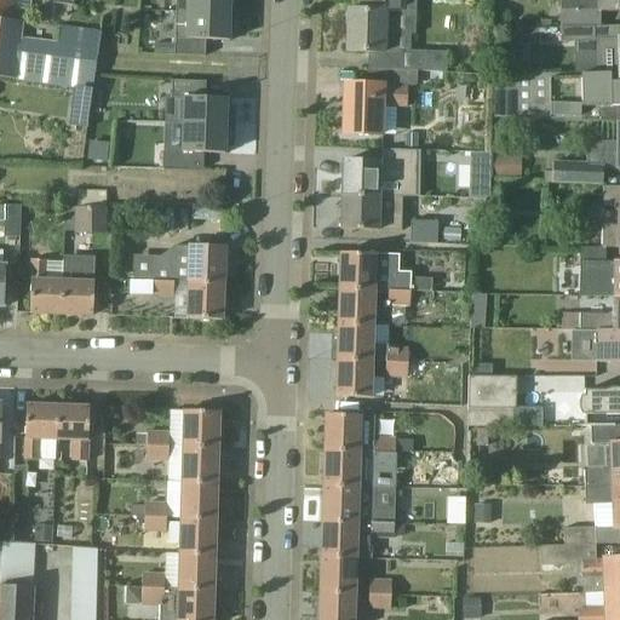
[(0,0),(0,18),(24,22),(26,10),(16,9),(16,0),(0,0)]
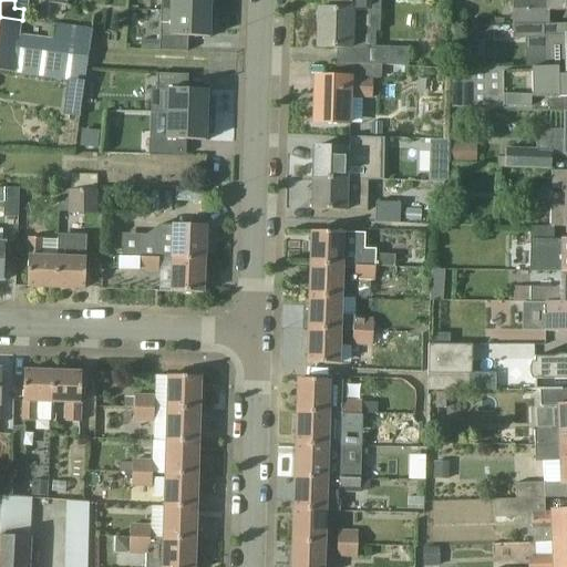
[(161,0),(161,11),(214,12),(214,0),(161,0)]
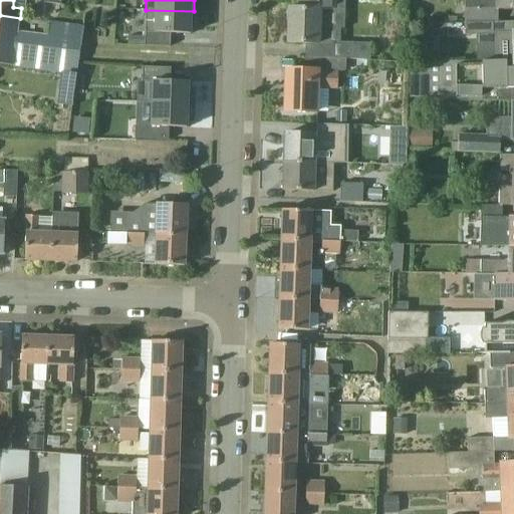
[(287,43),(308,43),(308,56),(345,57),(370,57),(371,42),(338,41),(338,29),(342,29),(342,0),(301,0),(301,8),(288,8),(287,43)]
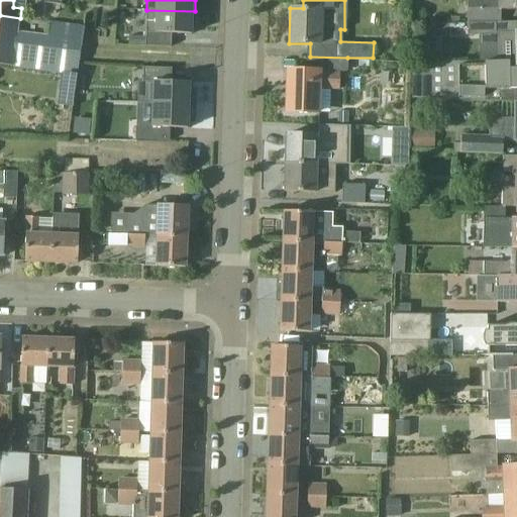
[(516,0),(496,0),(497,2),(464,3),(466,23),(495,23),(500,23),(499,11),(516,10),(516,0)]
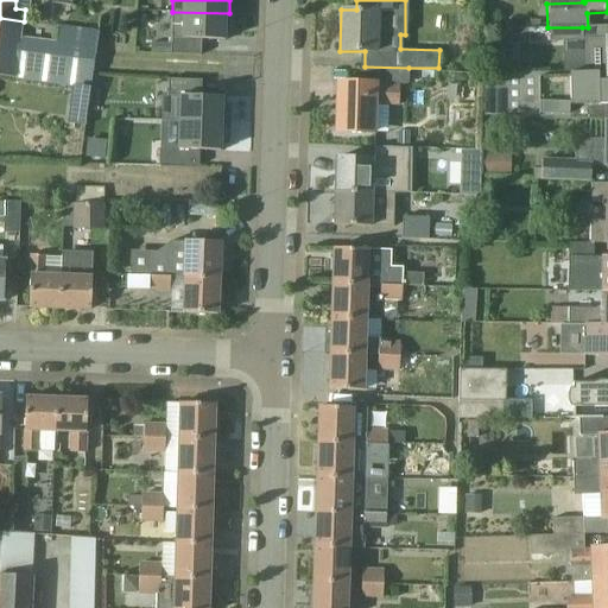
[(172,12),(171,55),(201,55),(201,39),(208,40),(225,40),(225,38),(223,38),(225,29),(229,29),(229,13),(172,12)]
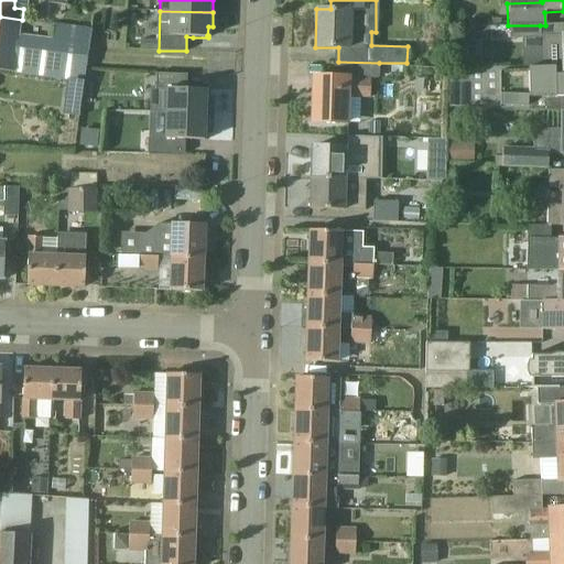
[(19,35),(22,20),(0,17),(0,69),(85,82),(91,30),(54,24),(52,40),(19,35)]
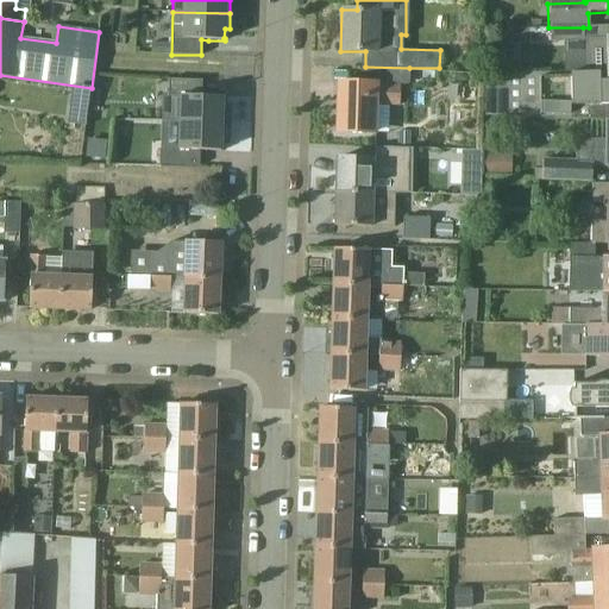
[(583,27),(548,27),(548,41),(564,41),(564,73),(608,70),(608,37),(606,38),(606,27),(589,27),(583,27)]
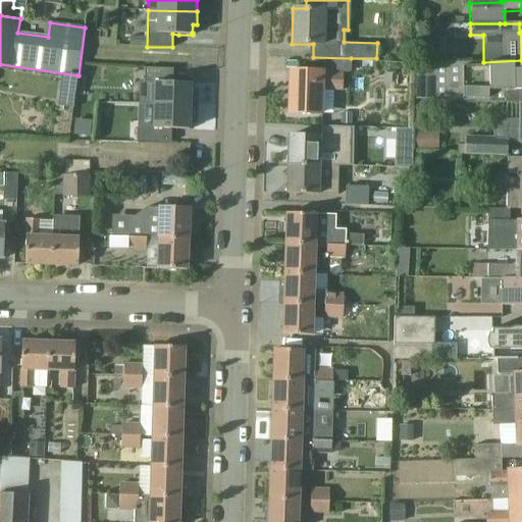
[(351,58),(313,57),(313,71),(291,70),(290,113),(321,114),(322,90),(335,90),(335,72),(351,73),(351,58)]
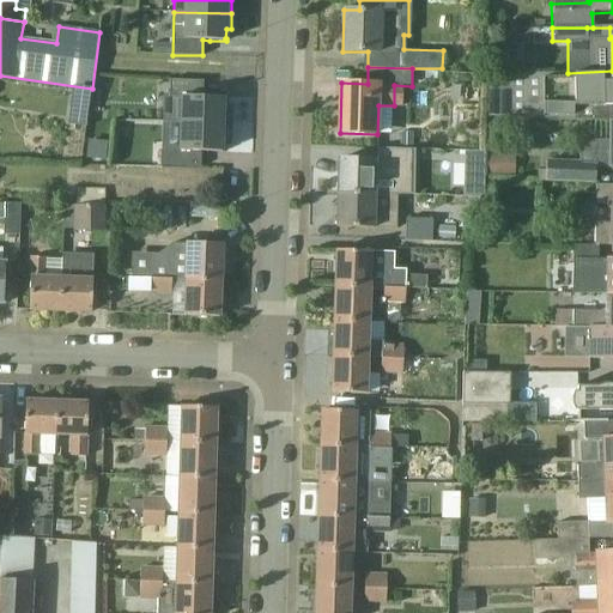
[(487,122),(611,123),(612,123),(612,71),(568,73),(489,74),(487,122)]
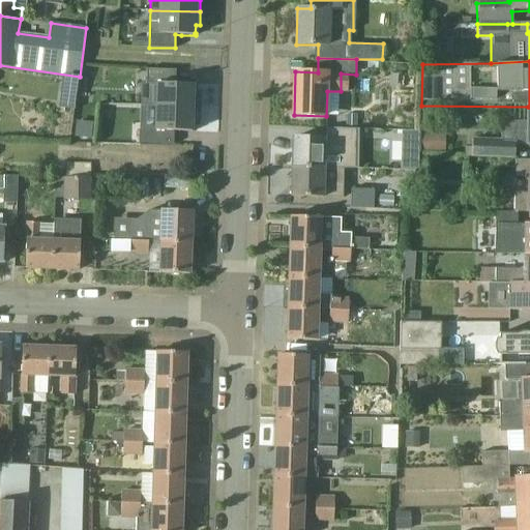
[(176,70),(147,69),(146,84),(157,84),(157,107),(197,109),(197,95),(193,95),(194,86),(195,86),(195,84),(180,84),(175,84),(176,70)]
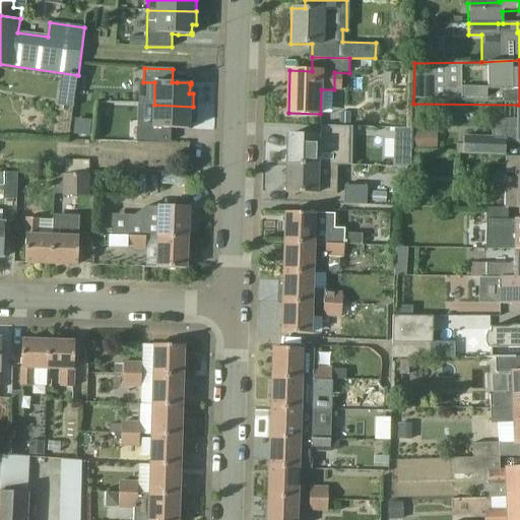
[(78,77),(63,74),(58,106),(73,108),(78,77)]
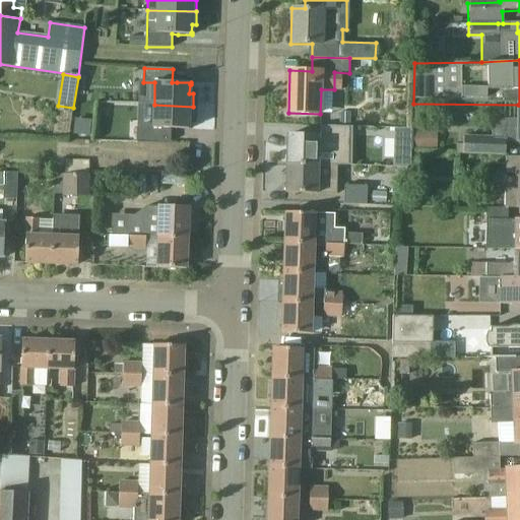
[(169,142),(169,129),(175,129),(189,130),(189,128),(188,128),(189,119),(193,119),(193,107),(154,105),(153,128),(135,127),(135,141),(169,142)]
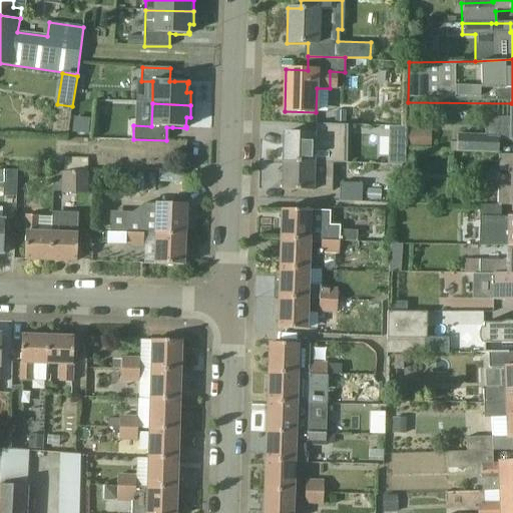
[(512,103),(511,103),(511,119),(486,119),(486,138),(458,137),(458,152),(497,154),(498,142),(511,142),(512,142),(512,103)]
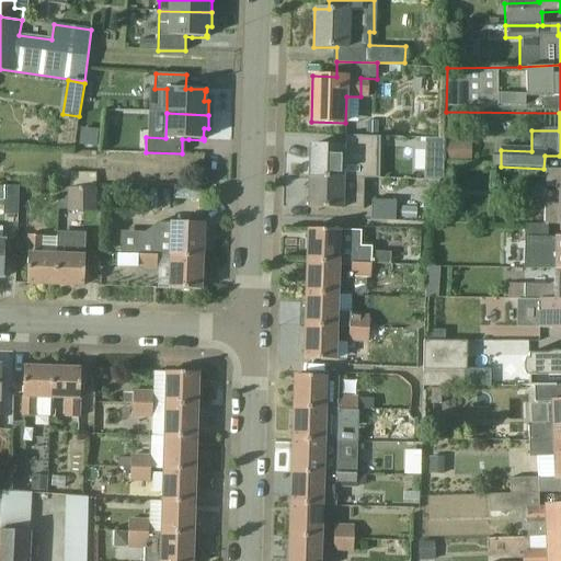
[(98,130),(81,129),(80,146),(96,147),(98,130)]
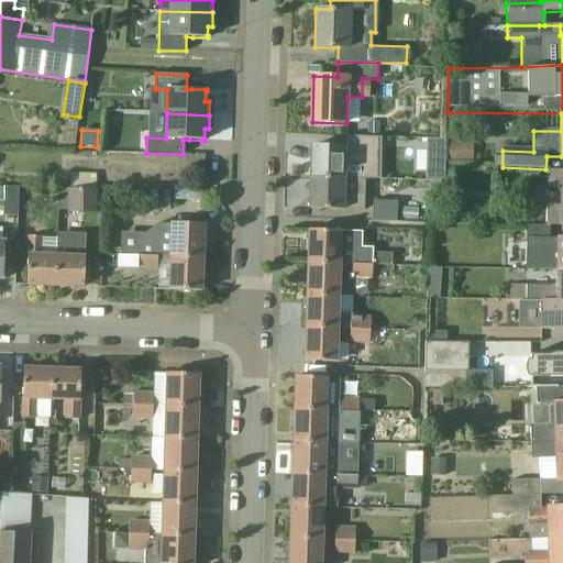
[(311,177),(365,179),(365,163),(373,163),(374,138),(348,138),(346,147),(311,146),(311,177)]
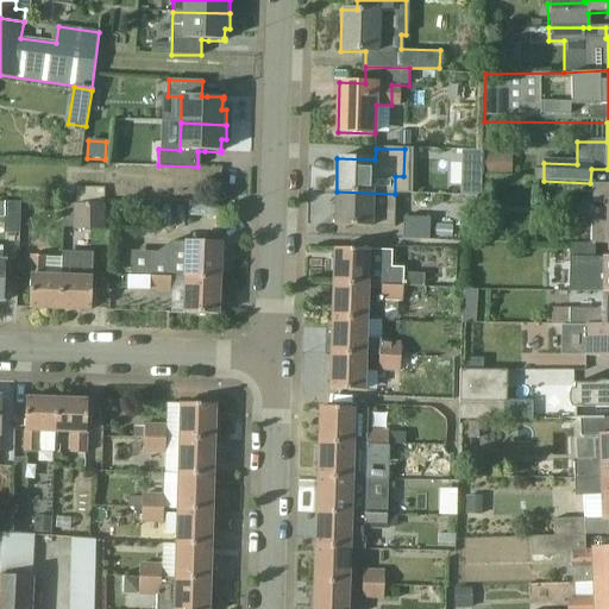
[(462,151),(462,165),(481,167),(481,151),(462,151)]
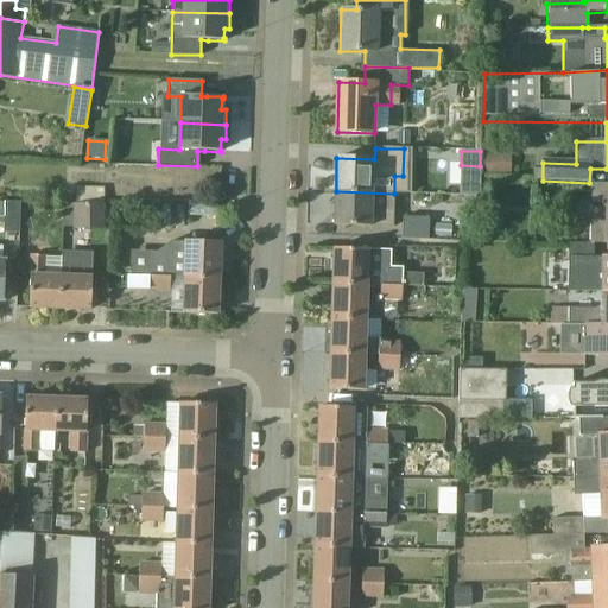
[(482,154),(482,173),(511,173),(511,154),(482,154)]
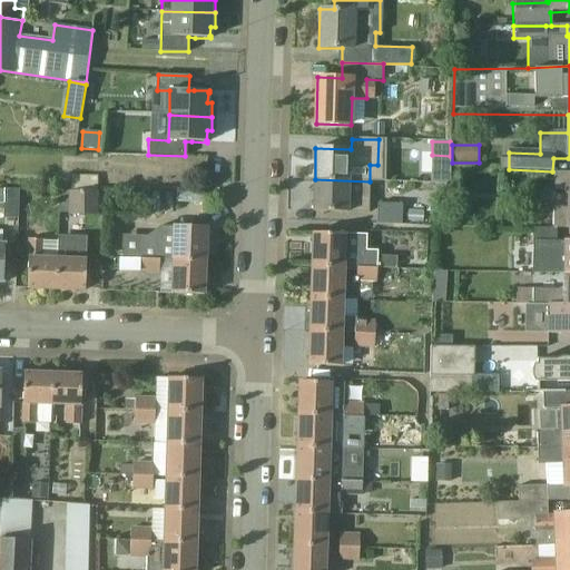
[(569,190),(569,195),(569,208),(554,207),(553,228),(557,228),(569,228),(569,172),(556,172),(556,190),(569,190)]
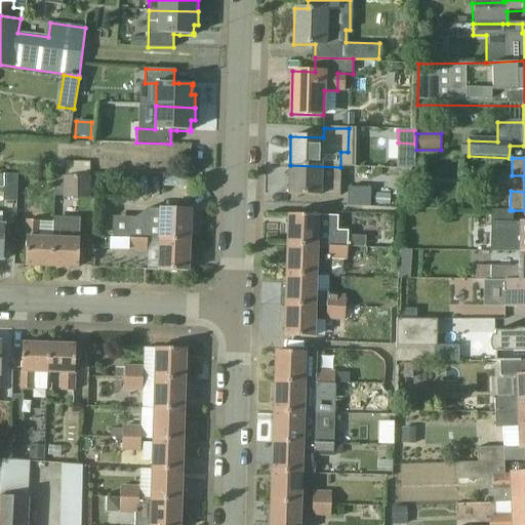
[(66,176),(90,176),(90,163),(66,162),(66,176)]
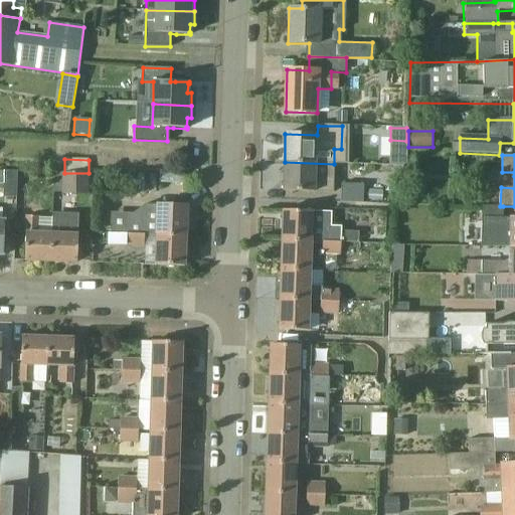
[(333,191),(334,164),(285,162),(284,191),(314,191),(333,191)]
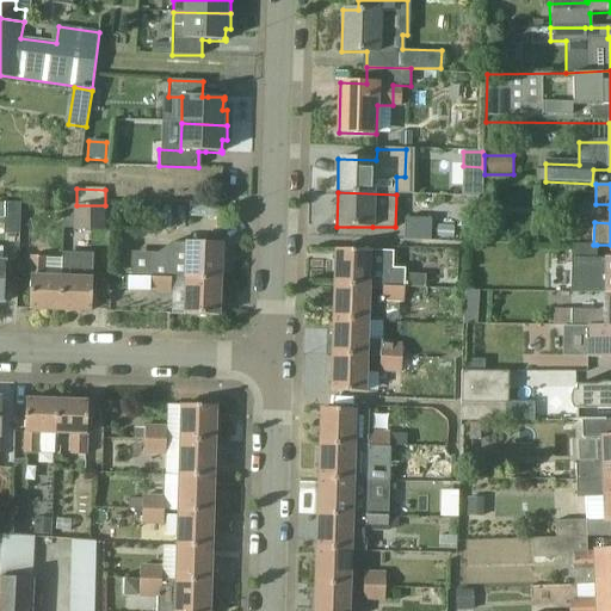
[(5,234),(19,234),(20,203),(5,203),(5,234)]
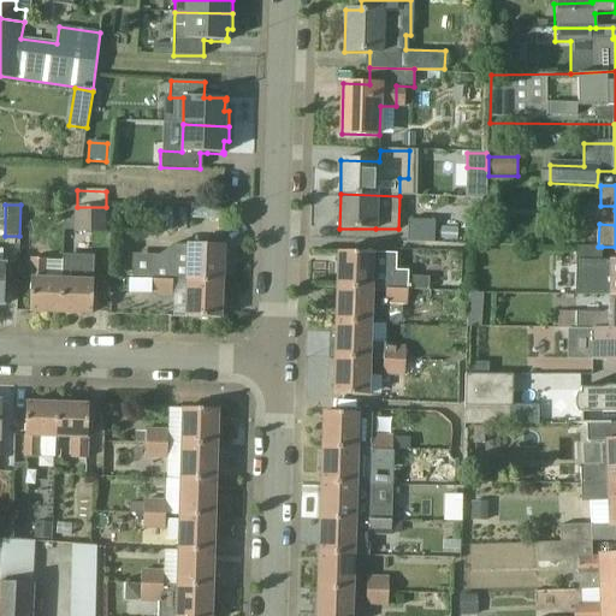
[(77,207),(73,207),(73,232),(106,232),(106,207),(77,207)]
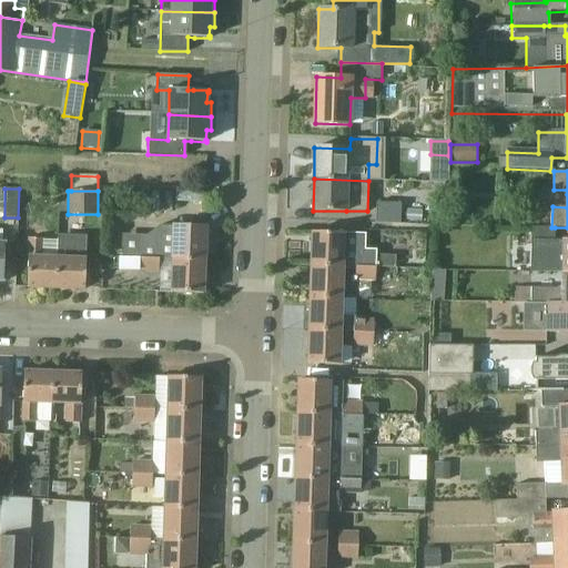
[(465,219),(465,202),(450,202),(450,219),(465,219)]
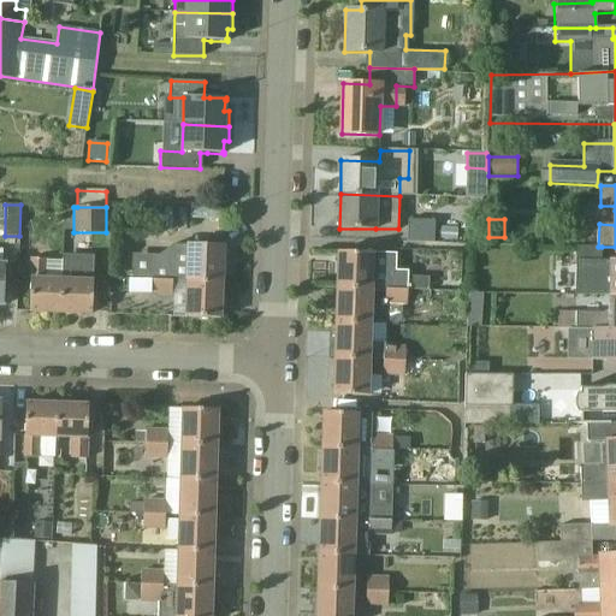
[(434,221),(407,220),(407,242),(433,243),(434,221)]
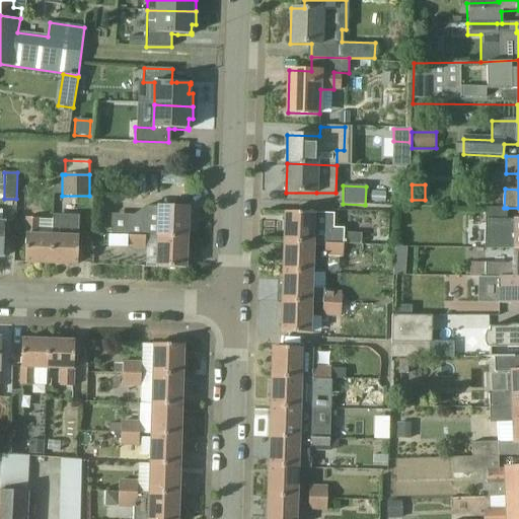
[(369,192),(369,202),(385,202),(385,193),(369,192)]
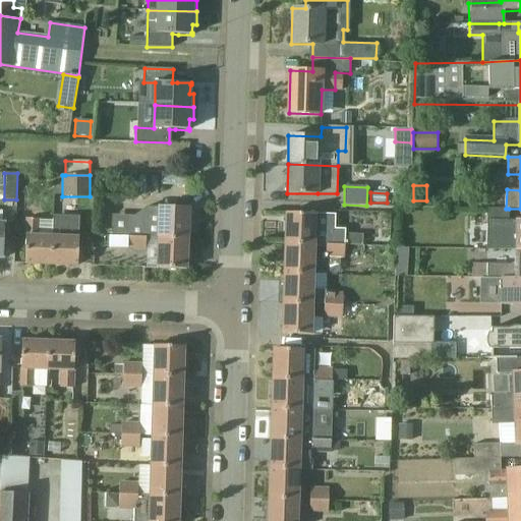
[(148,237),(159,238),(187,239),(188,209),(148,207),(148,210),(139,216),(112,215),(111,236),(148,237)]
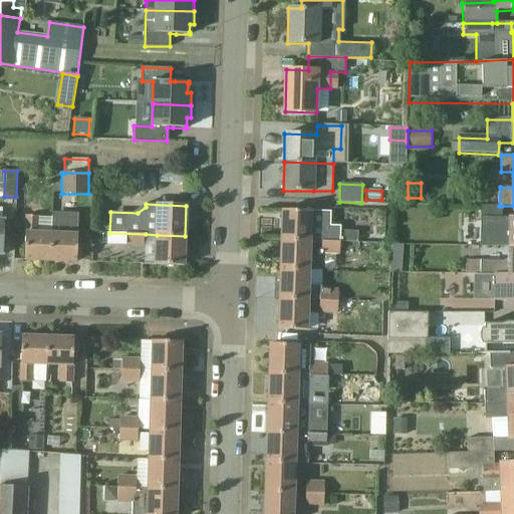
[(502,206),(499,206),(481,206),(481,219),(502,219),(502,206)]
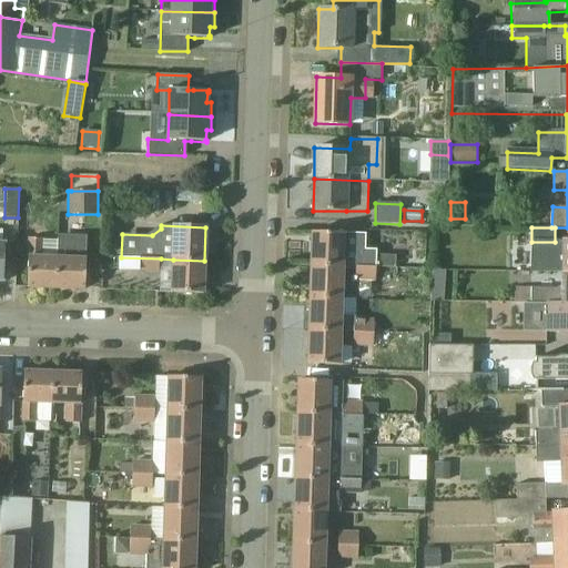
[(312,232),(311,265),(343,266),(357,266),(376,266),(377,254),(361,254),(362,233),(312,232)]
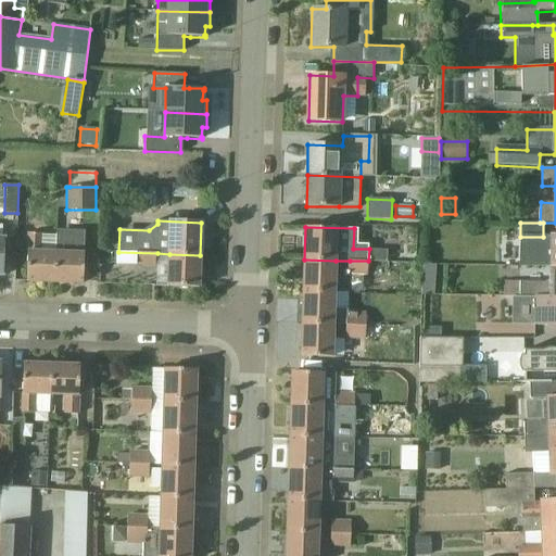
[(40,234),(28,234),(27,281),(55,282),(57,252),(40,251),(40,234)]
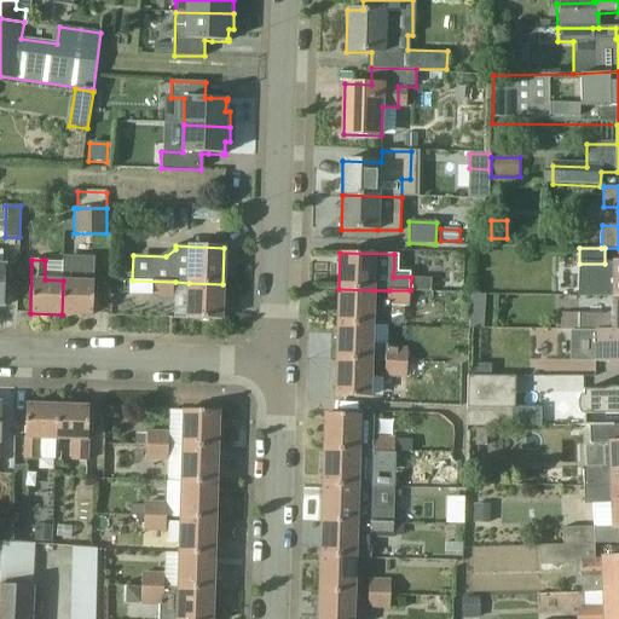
[(63,261),(63,281),(62,314),(93,316),(94,261),(63,261)]
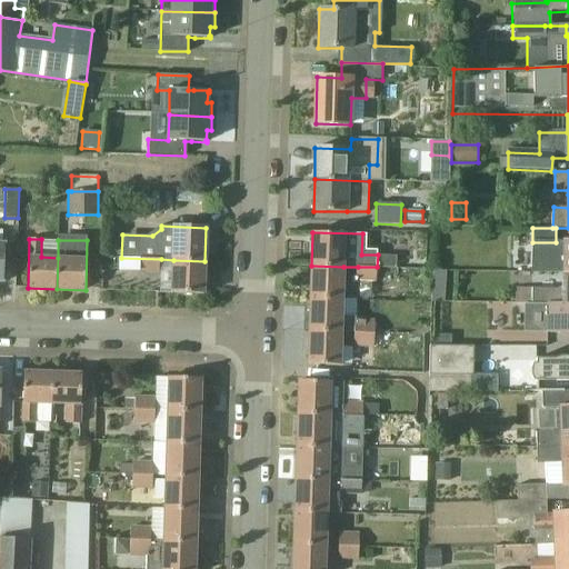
[(161,259),(121,258),(119,258),(119,268),(161,270),(161,259)]
